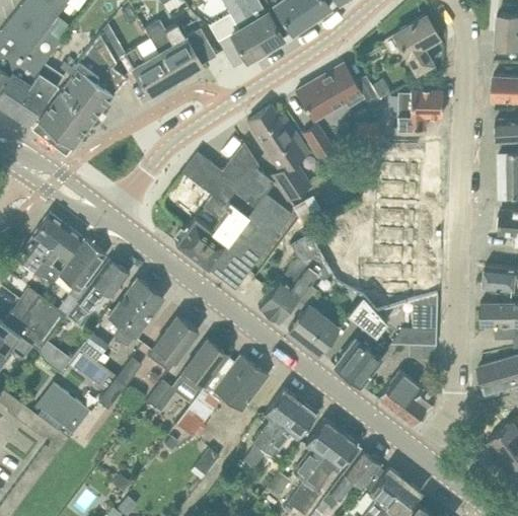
[(24,0),(0,31),(0,91),(9,78),(28,89),(31,85),(31,86),(46,65),(62,41),(71,27),(56,18),(69,0),(24,0)]
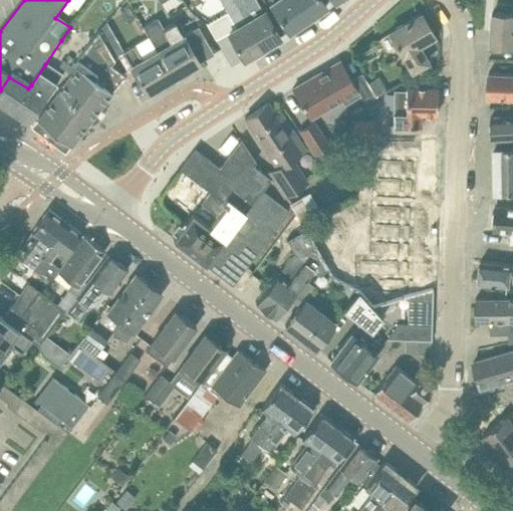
[(233,0),(221,0),(229,13),(207,26),(232,67),(244,60),(244,61),(263,50),(233,0)]
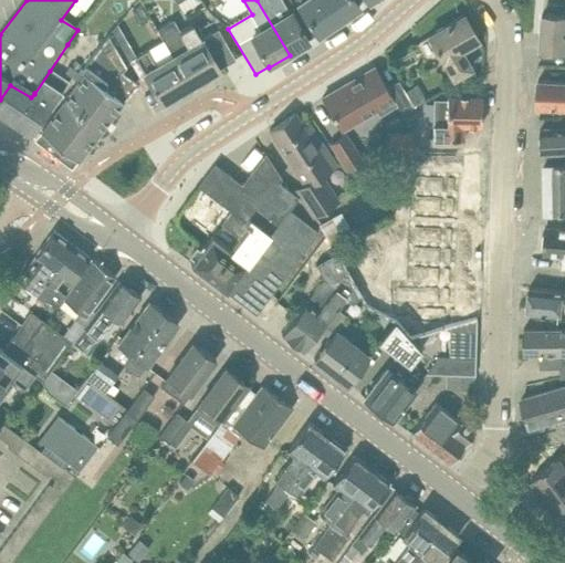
[(257,0),(290,55),(310,43),(292,14),(291,16),(281,0),(257,0)]
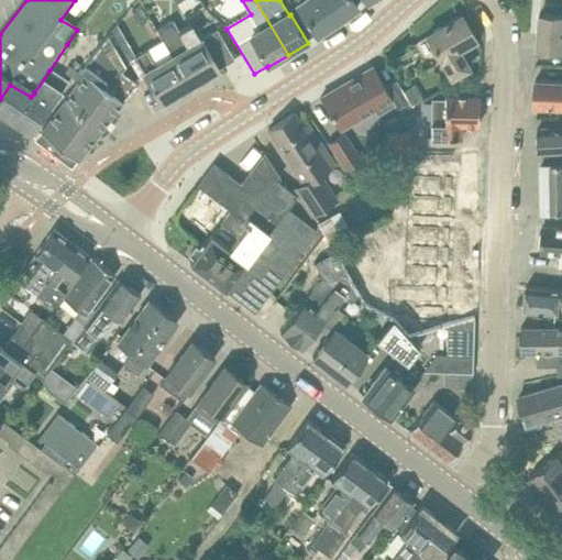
[(294,0),(298,6),(297,6),(318,37),(338,23),(321,0),(294,0)]
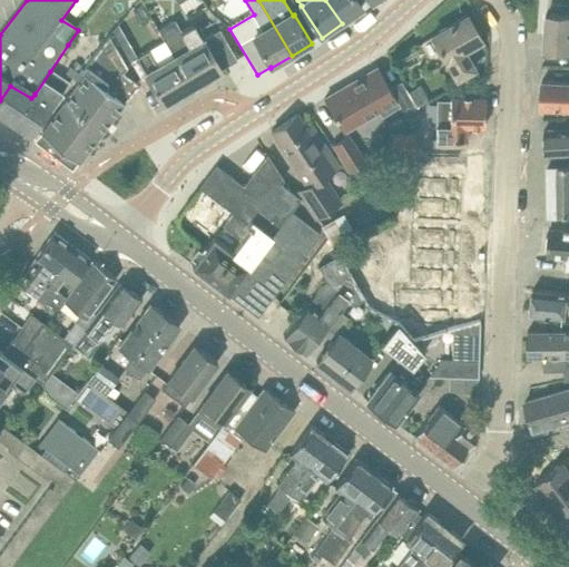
[(325,0),(342,23),(363,10),(355,0),(325,0)]
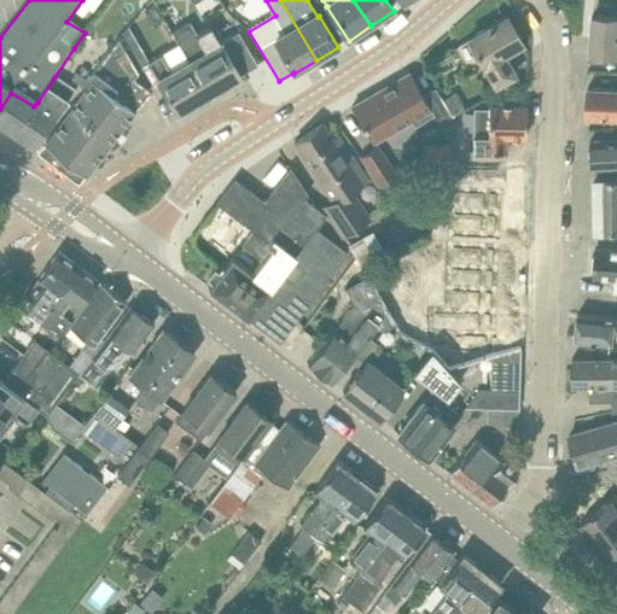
[(616,18),(593,17),(592,37),(616,39),(616,18)]
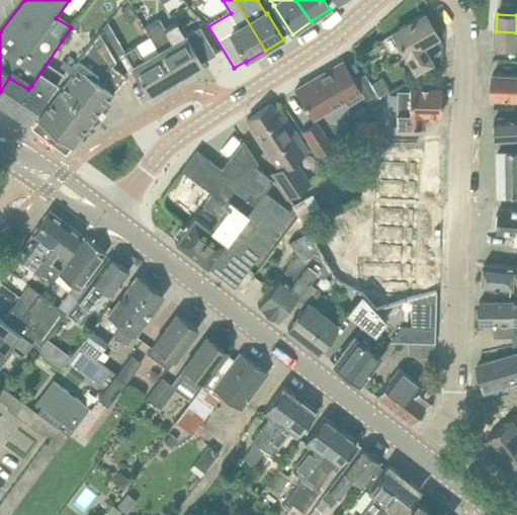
[(425,16),(394,35),(414,71),(430,62),(422,49),(438,38),(425,16)]
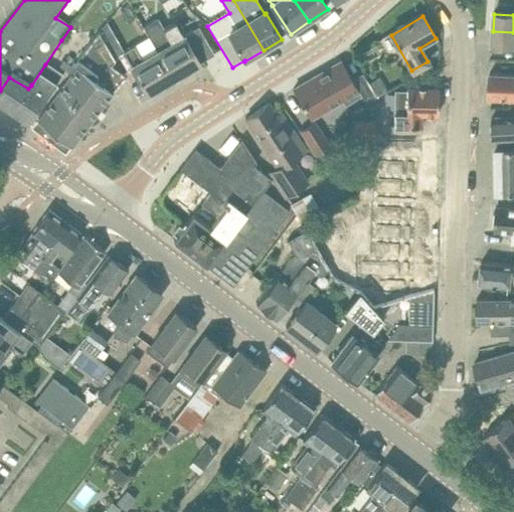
[(158,20),(144,28),(158,51),(175,81),(200,66),(200,64),(215,56),(199,27),(183,36),(175,23),(164,29),(158,20)]
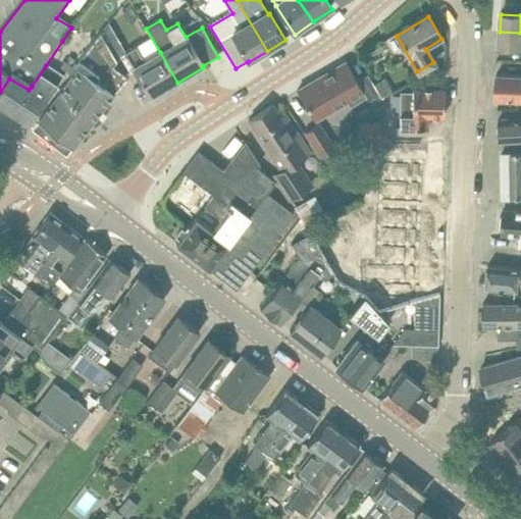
[(520,33),(500,32),(499,49),(520,50),(520,33)]
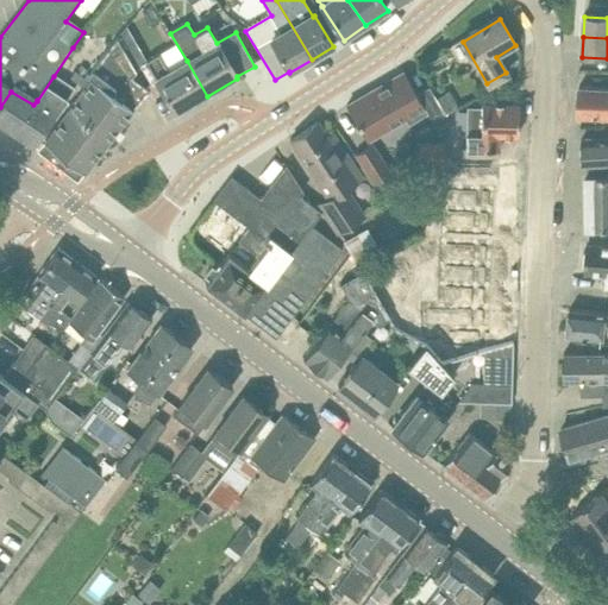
[(46,143),(44,145),(85,176),(148,93),(149,92),(132,80),(137,74),(132,64),(118,39),(99,64),(98,67),(92,74),(89,76),(88,75),(80,87),(86,90),(58,126),(46,143)]
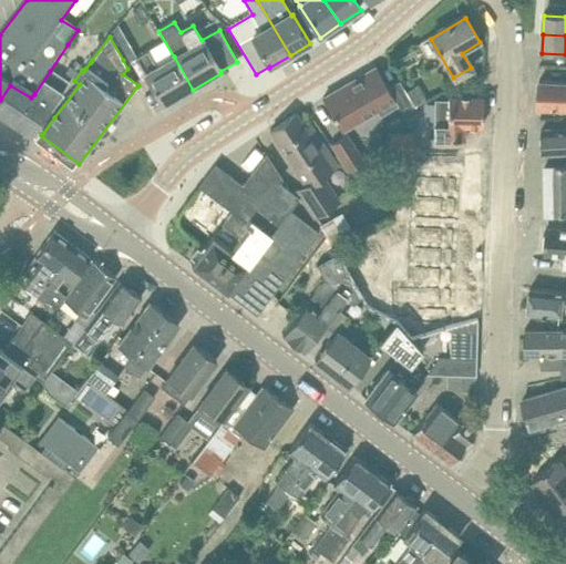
[(135,59),(130,62),(132,65),(141,82),(147,79),(163,106),(193,90),(174,57),(157,67),(148,51),(135,59)]
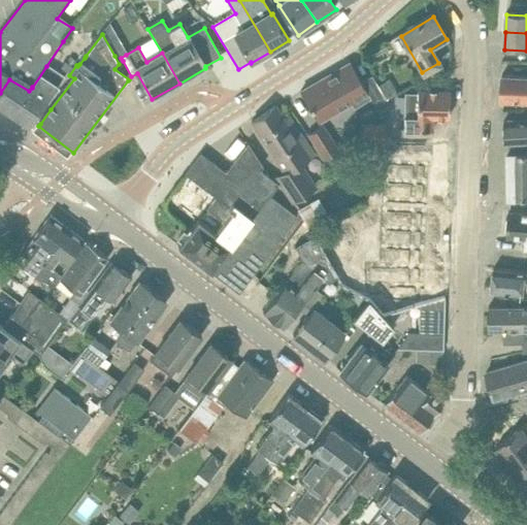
[(351,65),(301,94),(319,124),(352,105),(355,110),(371,100),(376,108),(387,102),(374,80),(364,87),(351,65)]
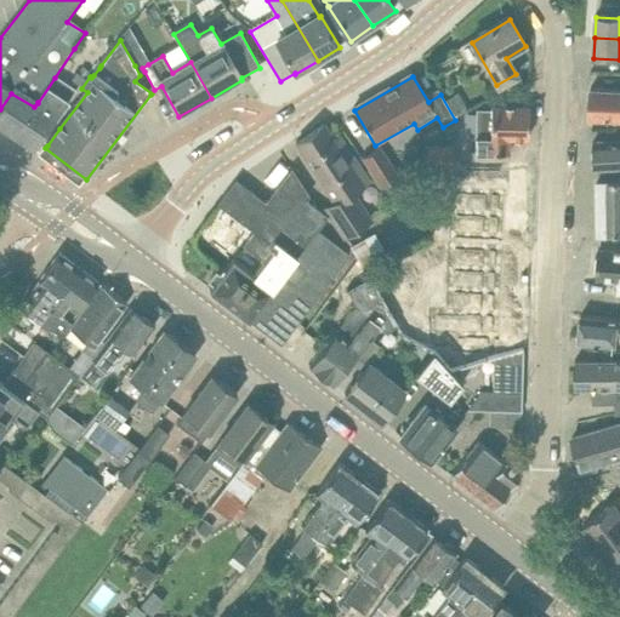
[(34,107),(13,137),(35,152),(41,142),(49,131),(75,91),(66,85),(55,78),(38,103),(38,102),(34,107)]
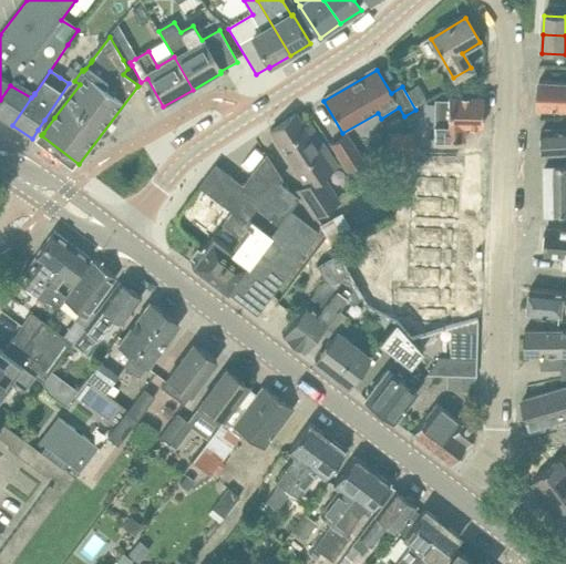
[(565,83),(541,82),(538,109),(565,110),(565,83)]
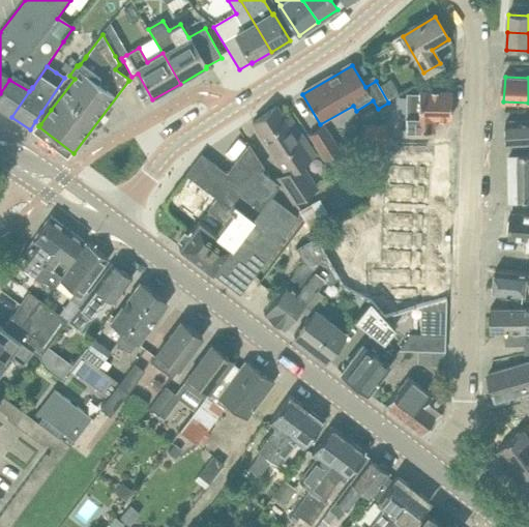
[(9,80),(0,93),(0,109),(11,117),(29,91),(9,80)]
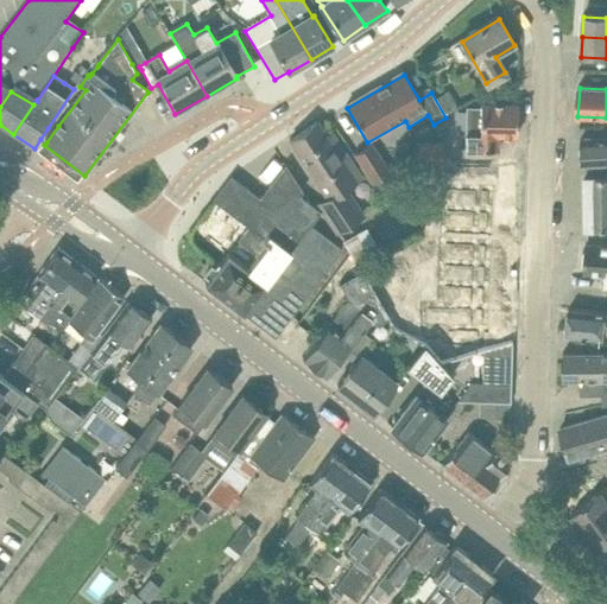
[(481,106),(481,110),(466,109),(465,135),(467,135),(467,152),(499,153),(499,138),(518,138),(519,107),(481,106)]
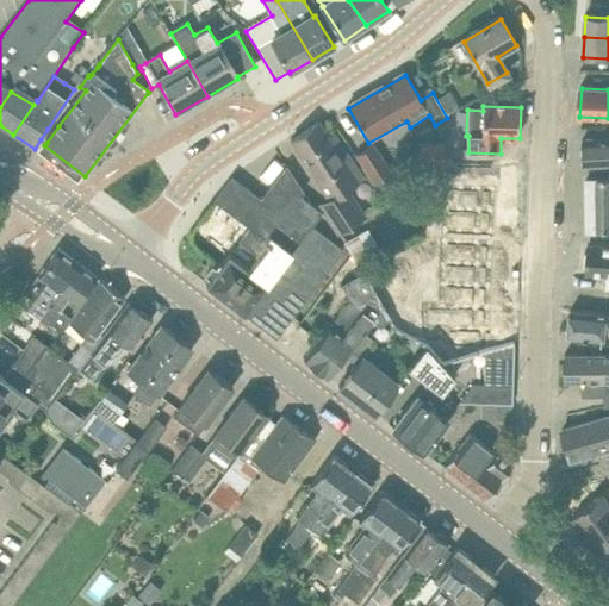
[(330,141),(319,125),(291,144),(318,185),(322,182),(334,200),(321,208),(339,236),(365,219),(347,192),(364,181),(335,137),(330,141)]
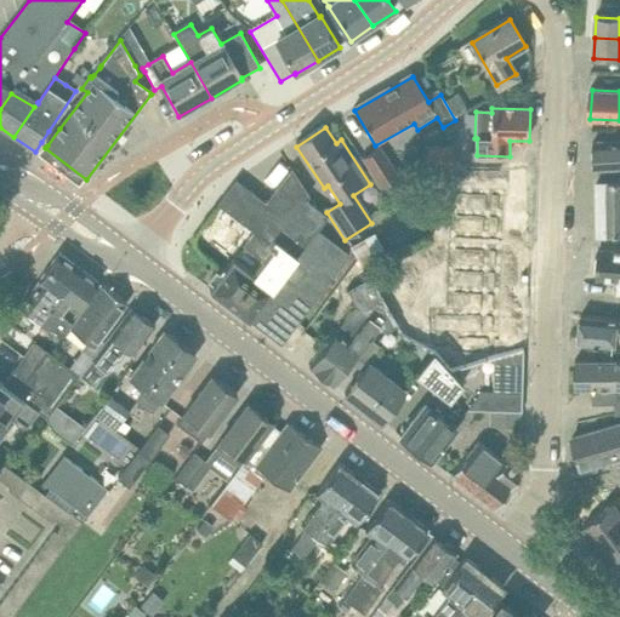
[(619,144),(618,144),(593,144),(595,172),(619,171),(619,144)]
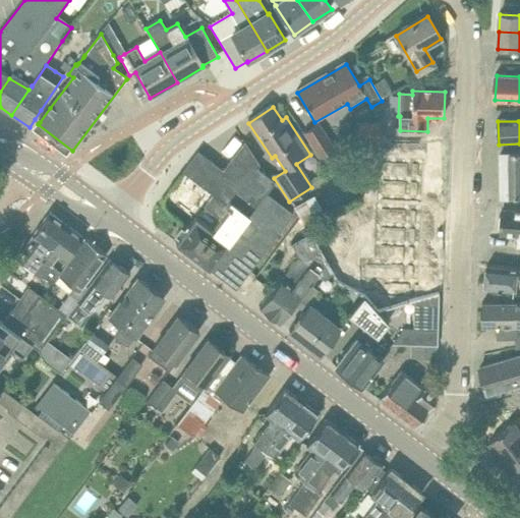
[(320,124),(314,127),(303,134),(308,142),(323,165),(339,155),(320,124)]
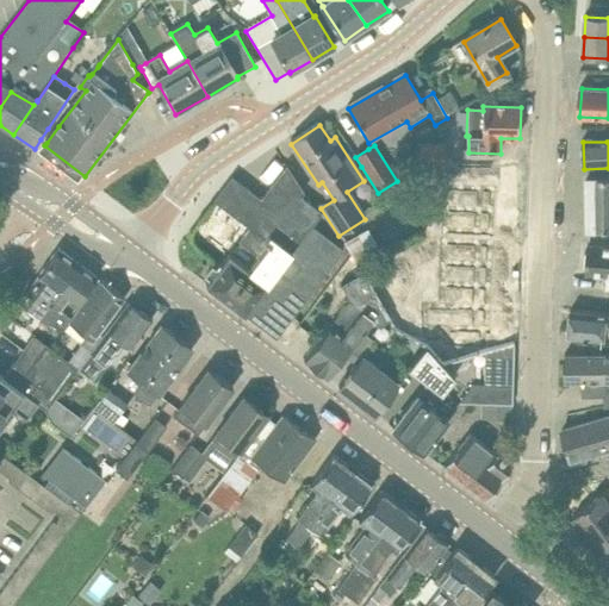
[(418,166),(426,166),(446,166),(447,148),(418,147),(418,166)]
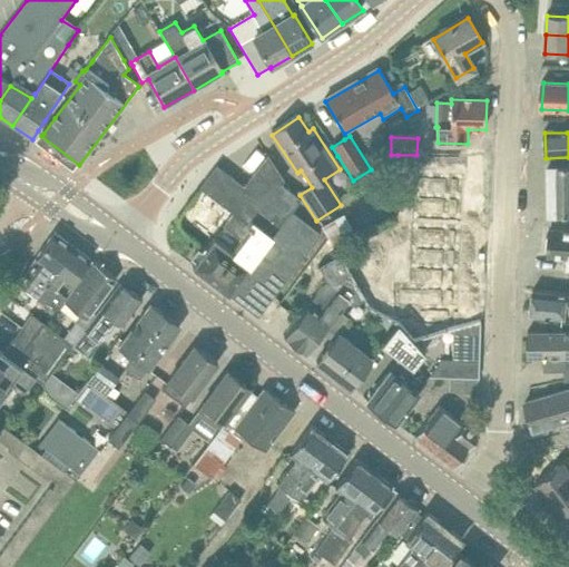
[(199,252),(193,260),(197,263),(193,269),(228,296),(292,214),(302,202),(281,186),(284,182),(280,176),(268,157),(244,188),(217,168),(200,189),(234,215),(224,227),(243,242),(233,255),(214,241),(203,255),(199,252)]
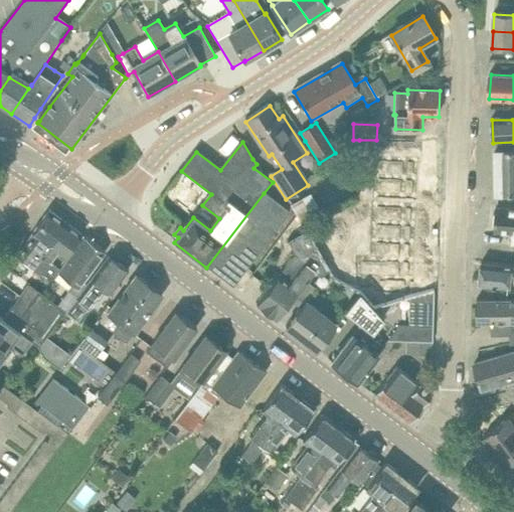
[(356,143),(356,152),(367,152),(367,143),(356,143)]
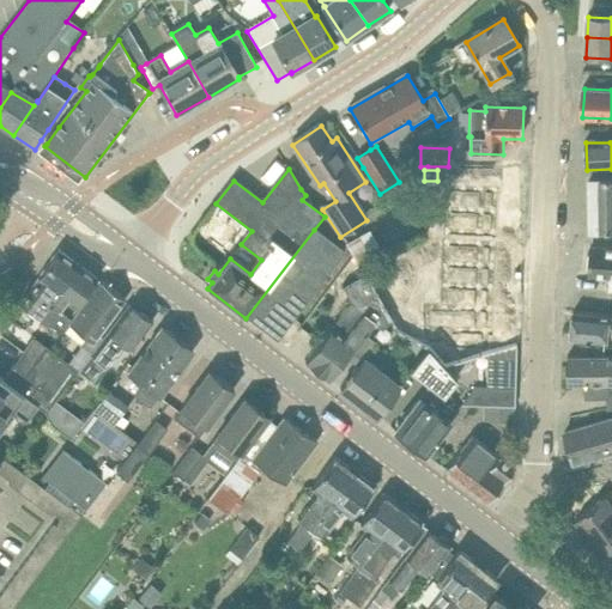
[(414,174),(391,188),(395,196),(419,182),(414,174)]
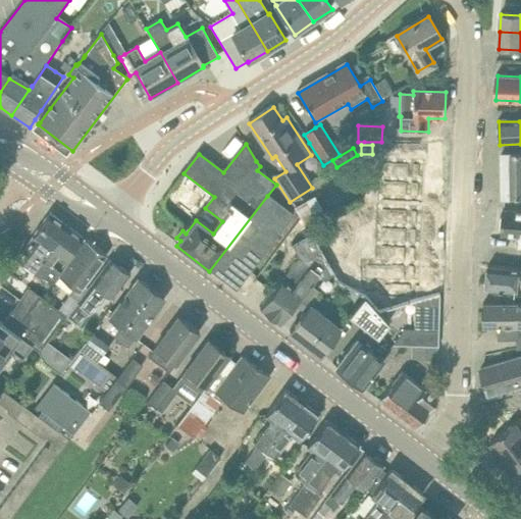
[(520,153),(503,154),(503,176),(520,175),(520,153)]
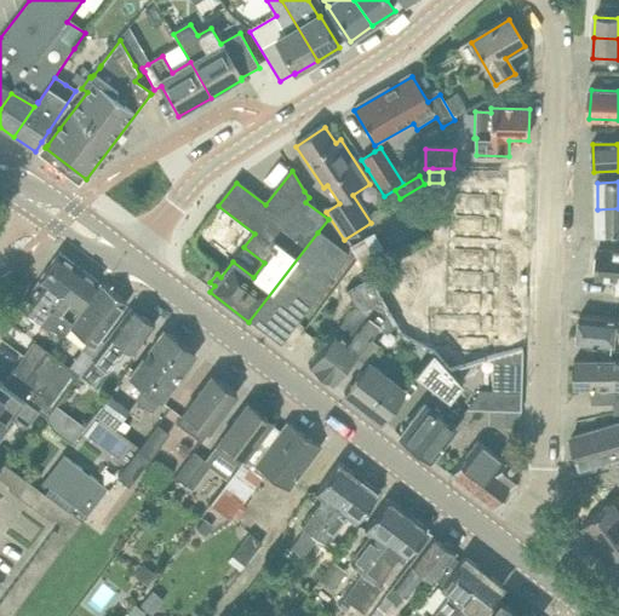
[(452,191),(451,216),(499,217),(500,193),(452,191)]
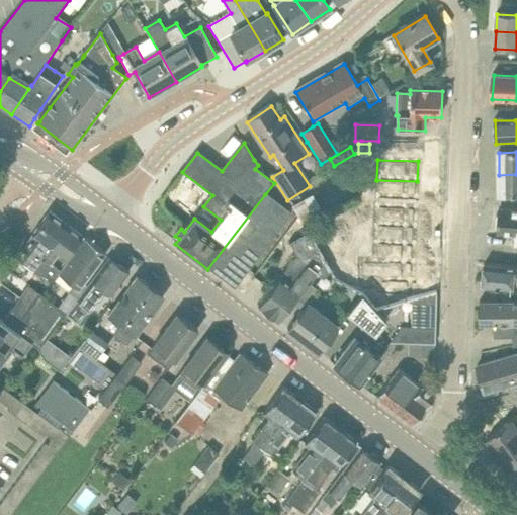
[(368,169),(359,170),(360,181),(369,180),(368,169)]
